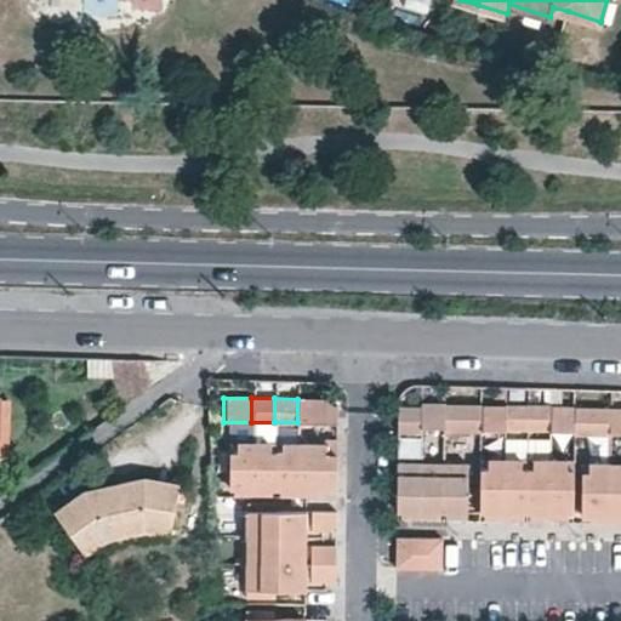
[(335,422),(335,405),(328,405),(328,399),(297,399),(297,422),(335,422)]
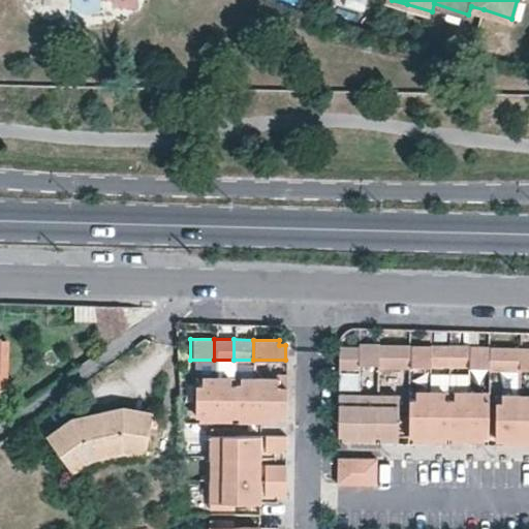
[(376,346),(359,346),(359,348),(358,367),(376,367),(376,348),(376,346)]
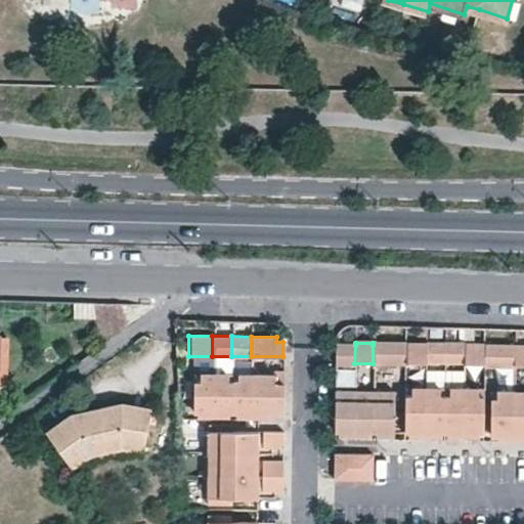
[(425,346),(424,365),(442,365),(442,344),(425,344),(425,346)]
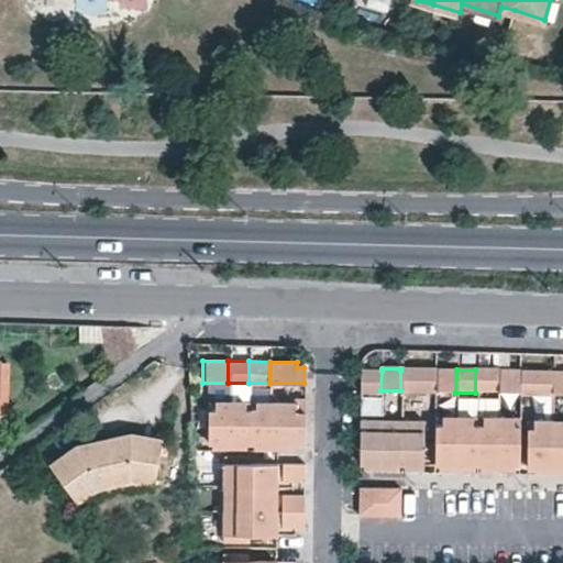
[(496,371),(475,370),(475,393),(475,394),(496,394),(496,372),(496,371)]
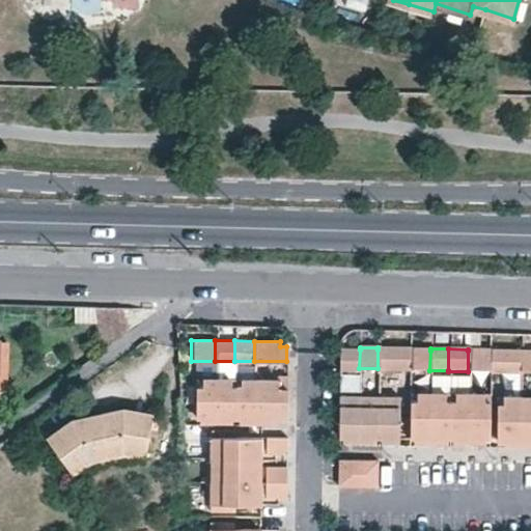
[(360,350),(338,350),(338,370),(359,370),(359,368),(360,350)]
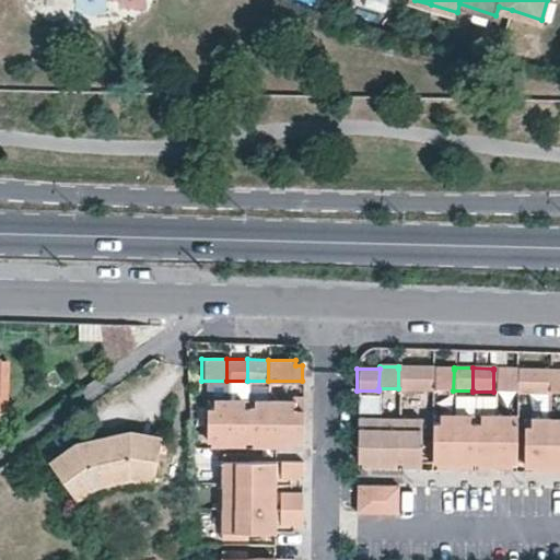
[(431,370),(398,369),(398,388),(398,391),(431,392),(431,391),(431,370)]
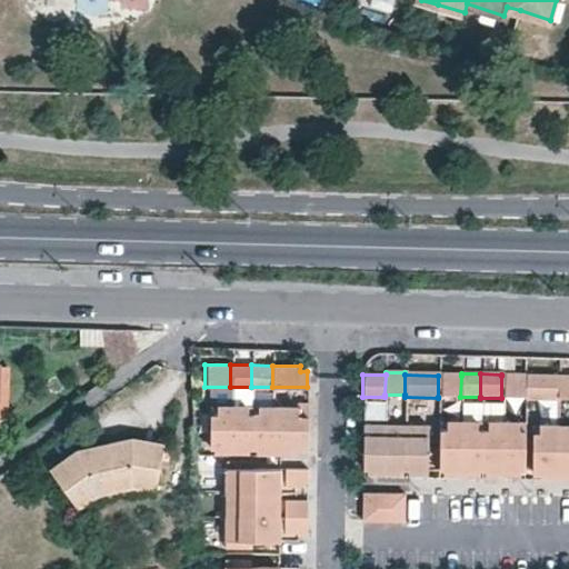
[(461,376),(438,376),(438,397),(460,397),(461,376)]
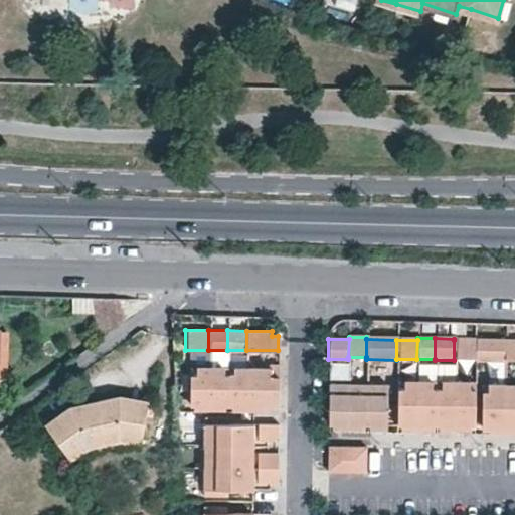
[(474,340),(454,340),(454,360),(474,361),(474,340)]
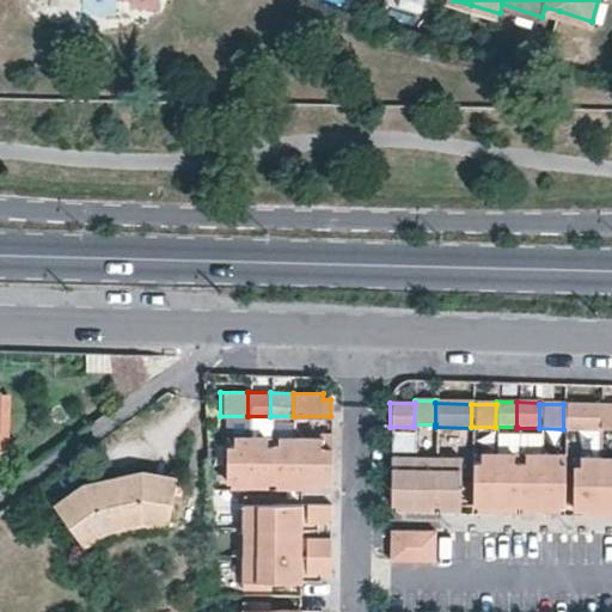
[(599,404),(563,404),(563,429),(599,429),(599,427),(599,404)]
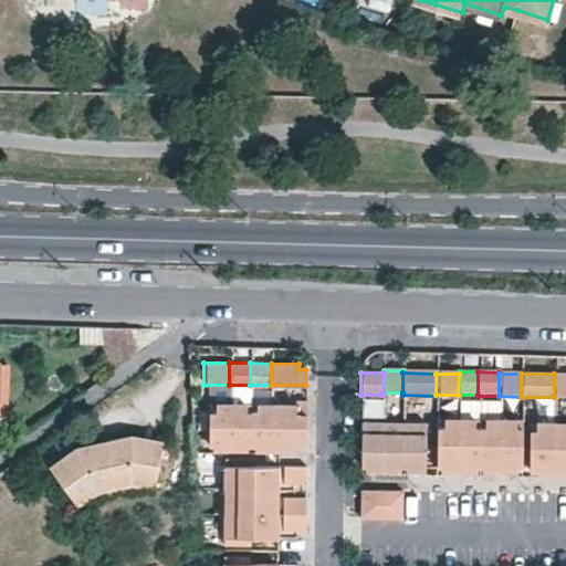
[(565,374),(554,374),(554,395),(565,395),(565,374)]
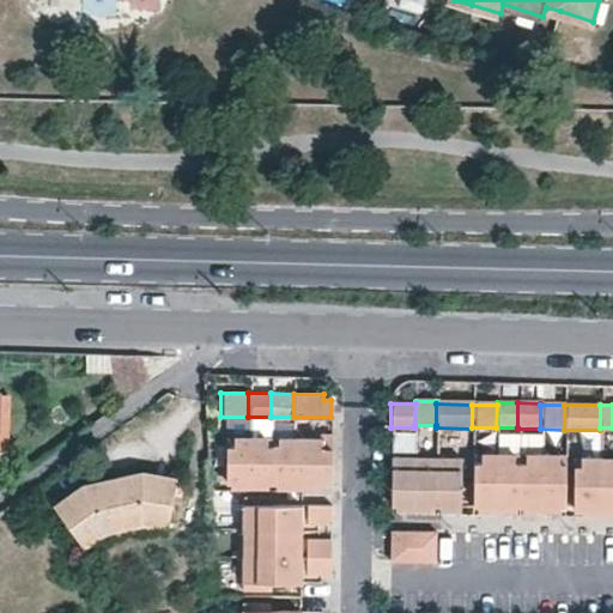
[(331,481),(331,434),(319,434),(319,439),(293,439),(293,483),(314,481),(331,481)]
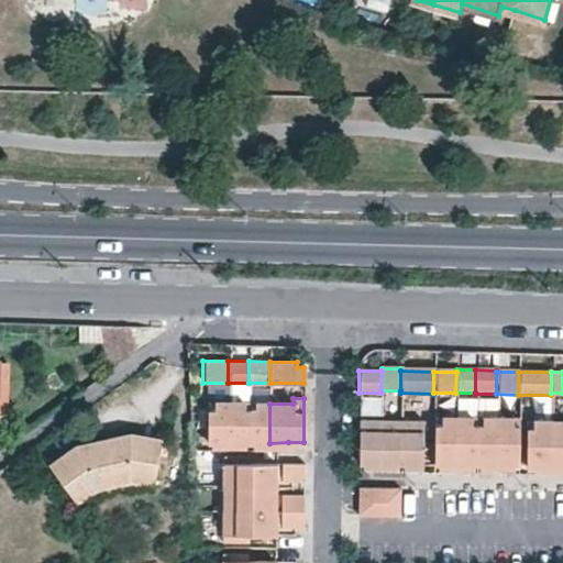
[(227,442),(228,404),(206,403),(206,423),(206,442),(217,442),(227,442)]
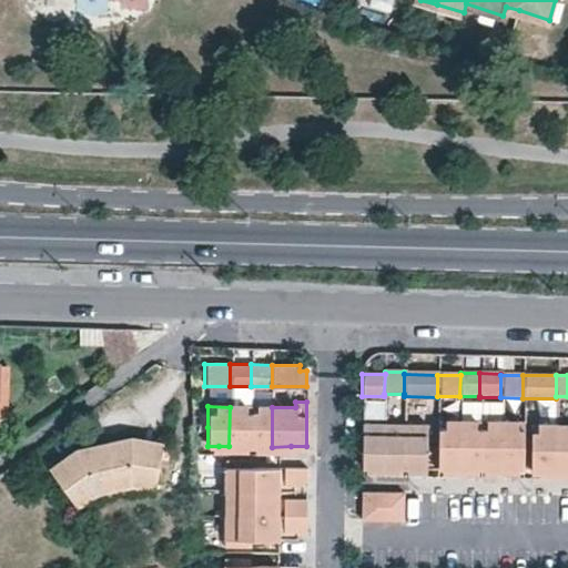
[(251,446),(251,407),(230,407),(229,446),(240,446),(251,446)]
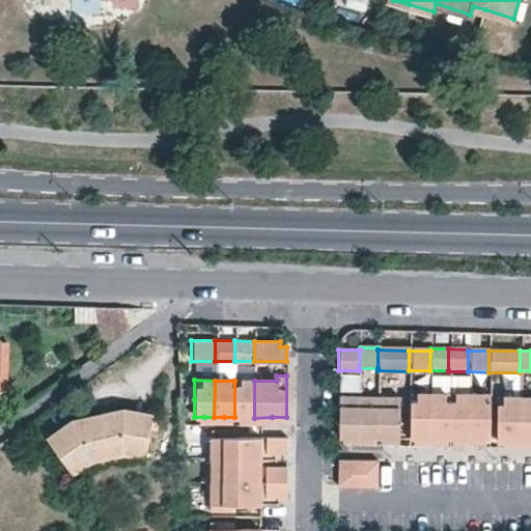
[(254,418),(254,381),(234,381),(234,417),(244,417),(254,418)]
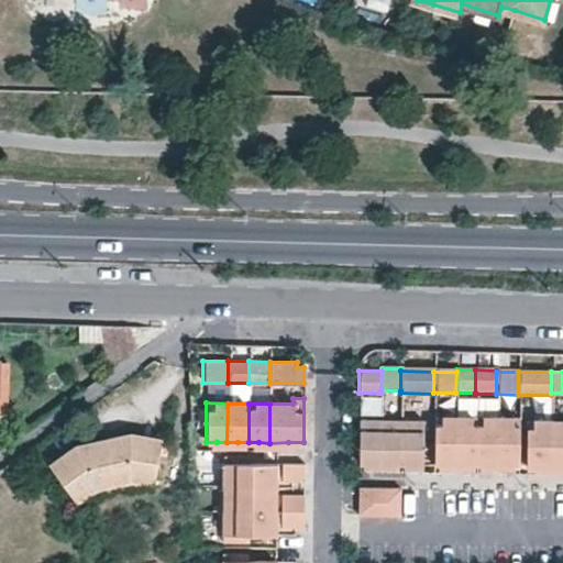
[(433,420),(433,466),(454,466),(455,420),(433,420)]
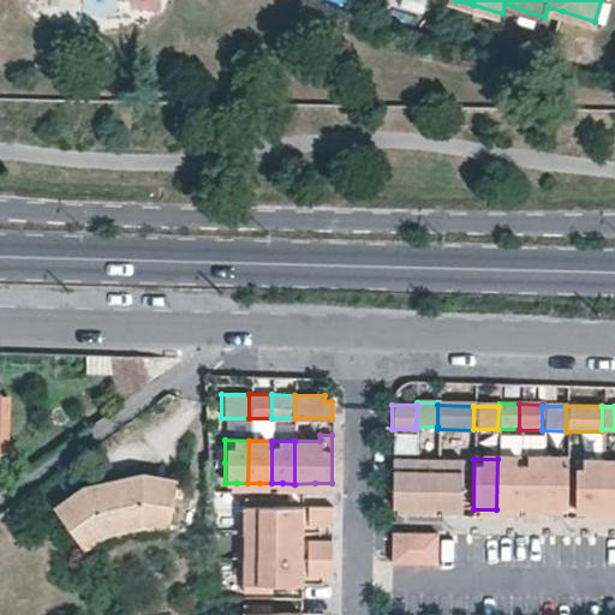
[(519,459),(497,459),(496,509),(518,509),(519,459)]
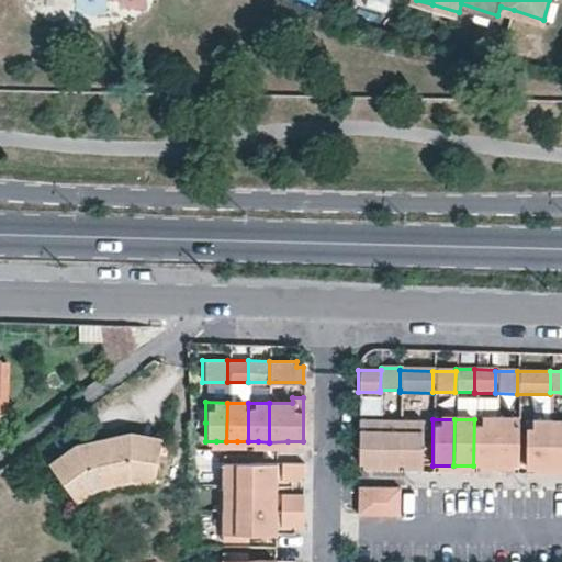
[(495,420),(474,419),(473,465),(494,465),(495,420)]
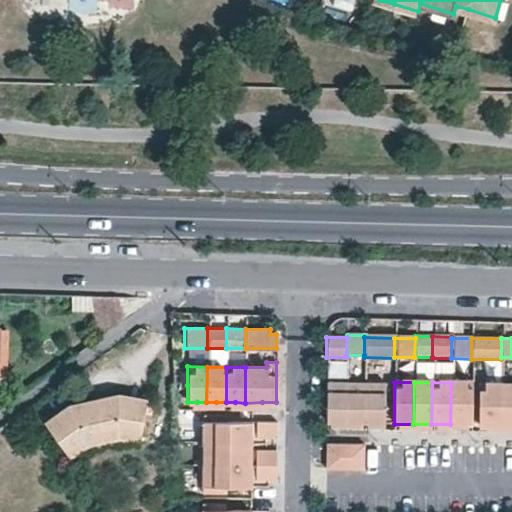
[(346,384),(326,383),(325,424),(340,424),(340,421),(344,421),(346,384)]
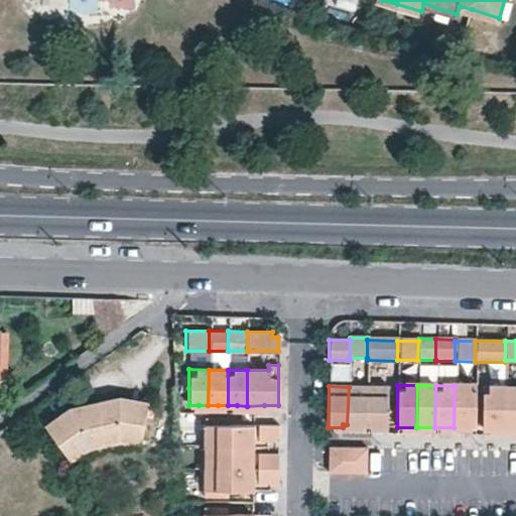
[(474,386),(455,386),(454,427),(474,427),(474,386)]
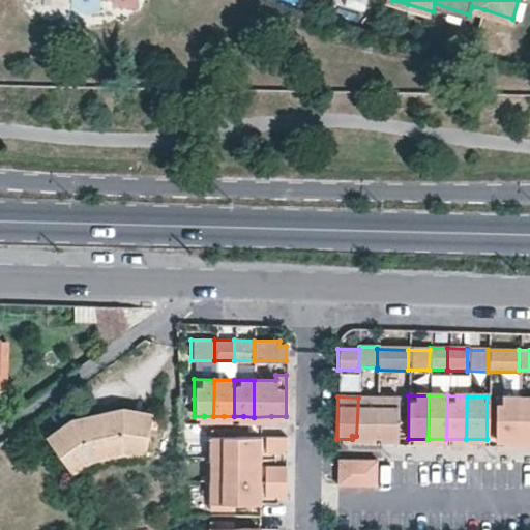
[(377,398),(358,398),(356,436),(363,436),(363,440),(376,440),(377,398)]
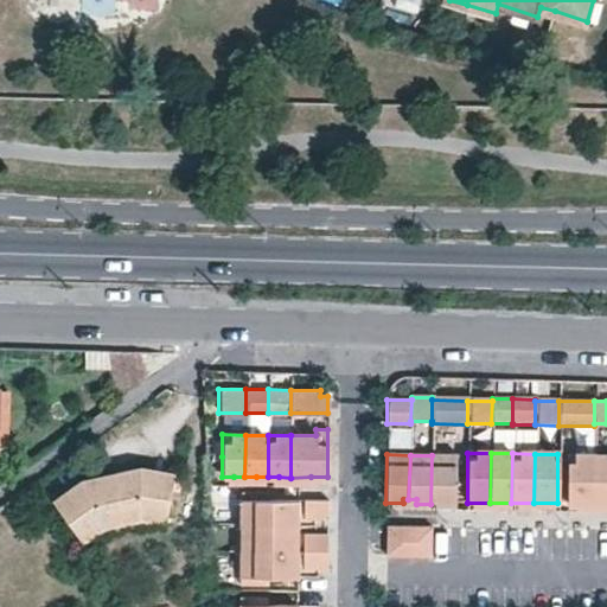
[(455,455),(432,455),(430,504),(447,504),(447,499),(455,500),(455,455)]
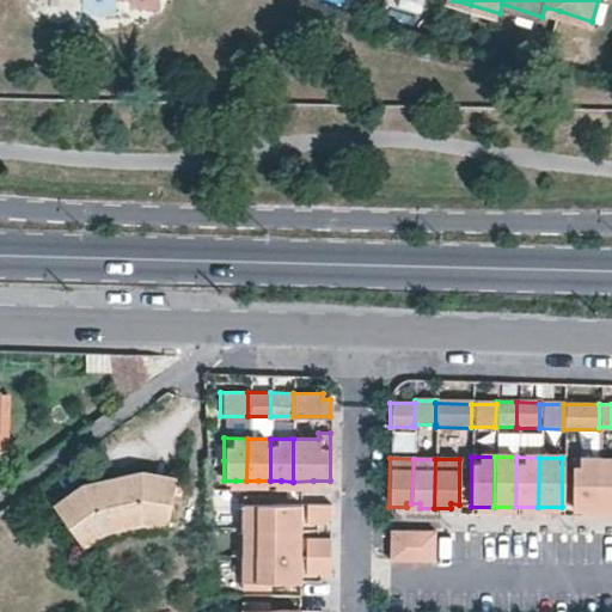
[(598,459),(569,459),(570,509),(598,509),(598,459)]
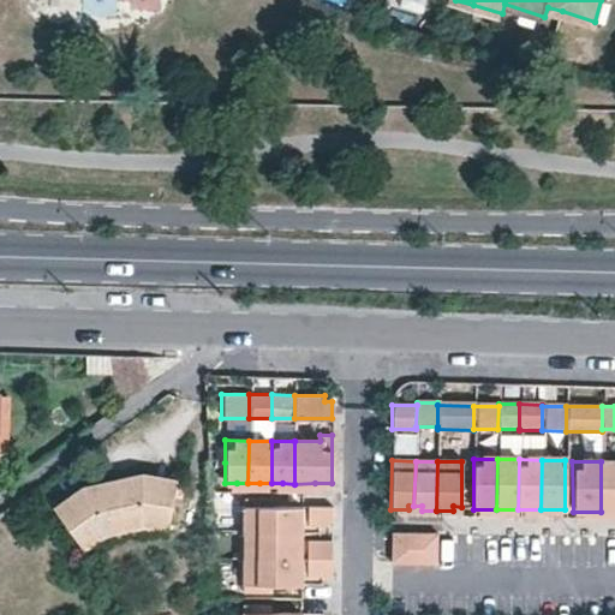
[(614,461),(601,461),(601,512),(614,512),(614,461)]
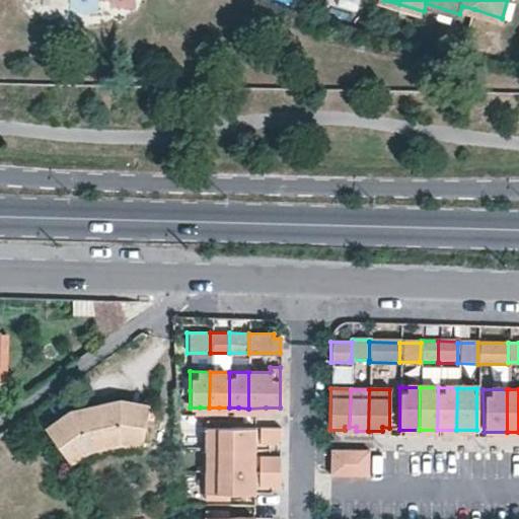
[(66,415),(44,431),(69,467),(85,455),(118,448),(140,451),(148,409),(116,403),(66,415)]
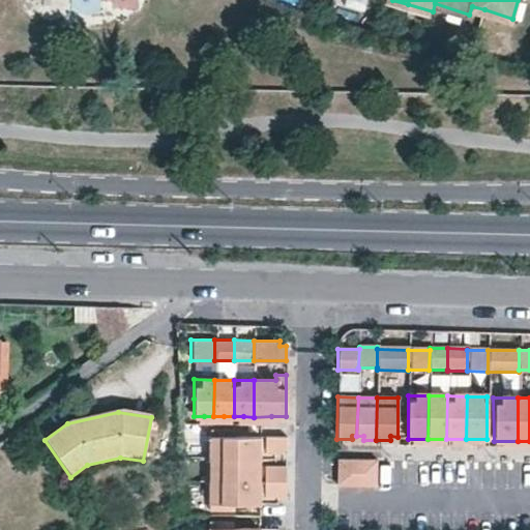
[(233,431),(209,431),(209,442),(209,460),(258,461),(258,438),(233,437),(233,431)]
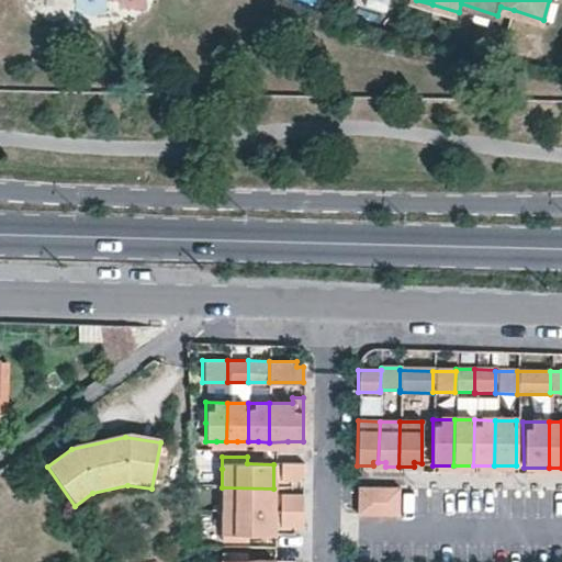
[(279,482),(302,482),(302,471),(302,464),(279,464),(279,482)]
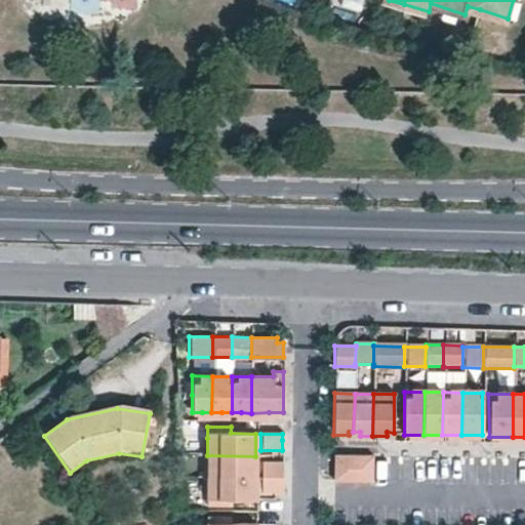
[(255,456),(207,455),(206,477),(255,478),(255,456)]
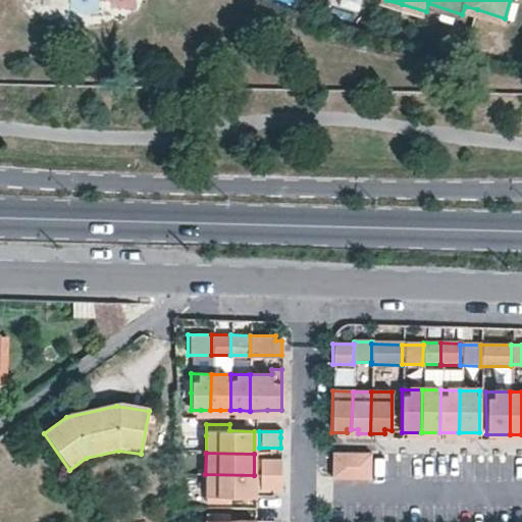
[(345,455),(331,455),(331,480),(344,480),(345,455)]
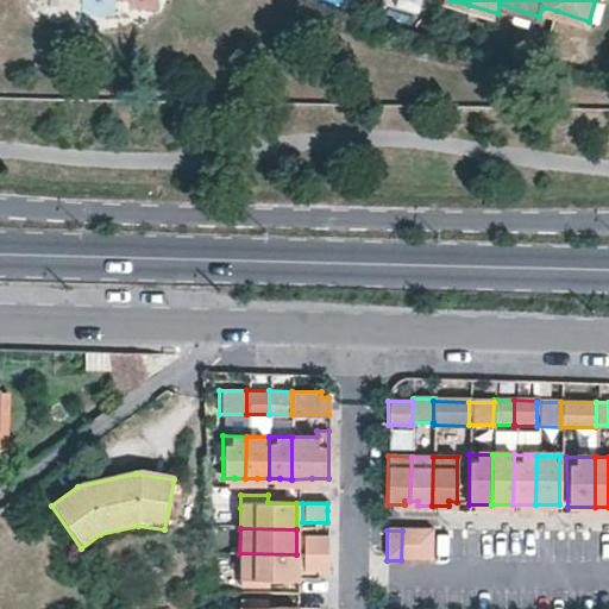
[(432,531),(410,531),(410,560),(432,562),(432,531)]
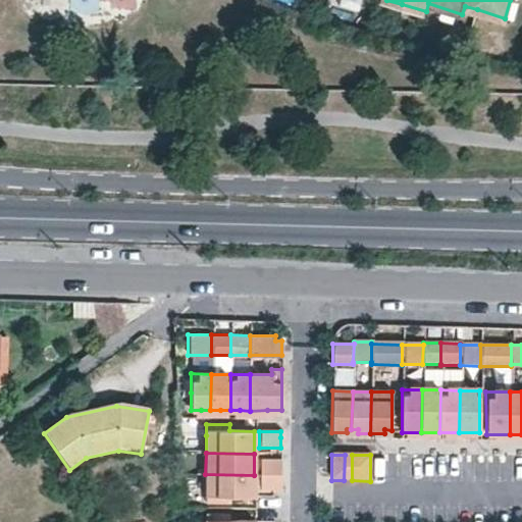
[(279,465),(279,461),(259,460),(258,475),(279,476),(279,465)]
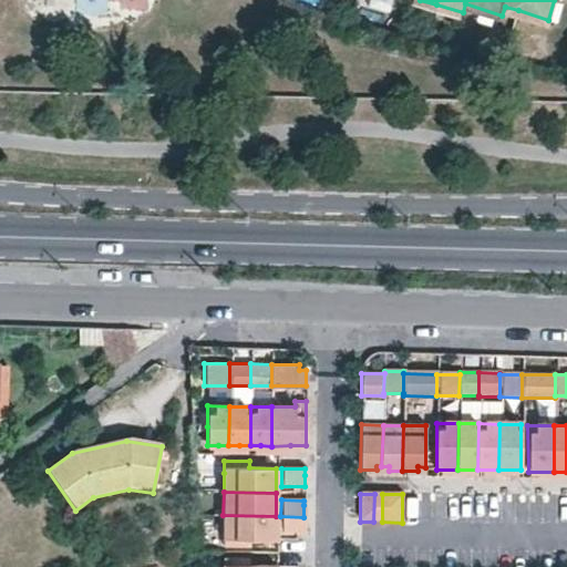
[(276,540),(276,516),(223,515),(223,535),(223,546),(248,547),(248,539),(276,540)]
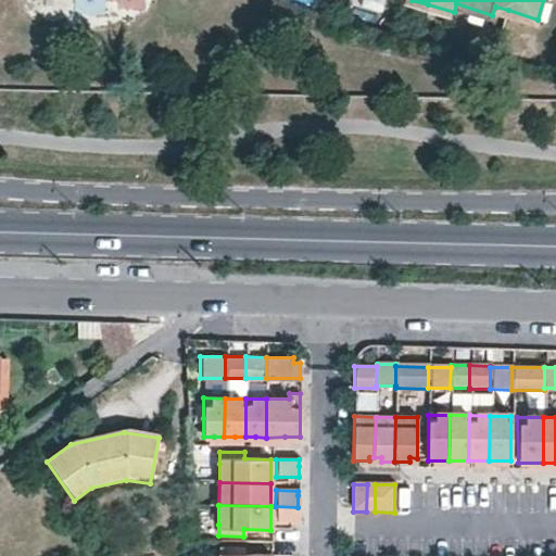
[(275,522),(298,523),(298,514),(298,507),(275,506),(275,522)]
